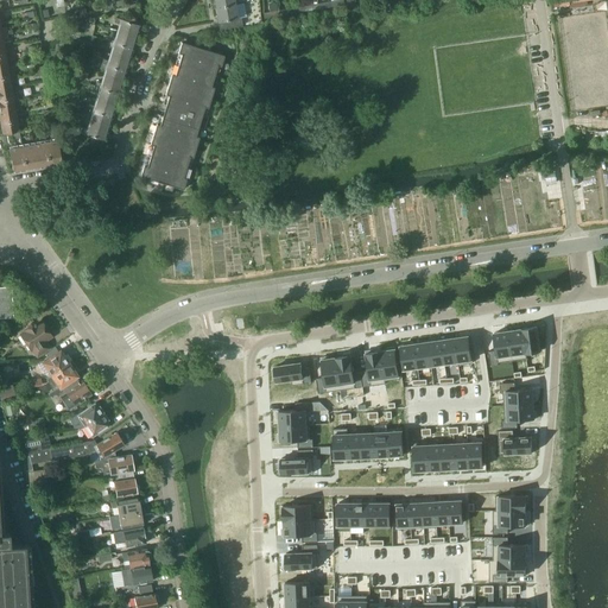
[(234,5),(215,7),(217,23),(236,19),(236,18),(234,5)]
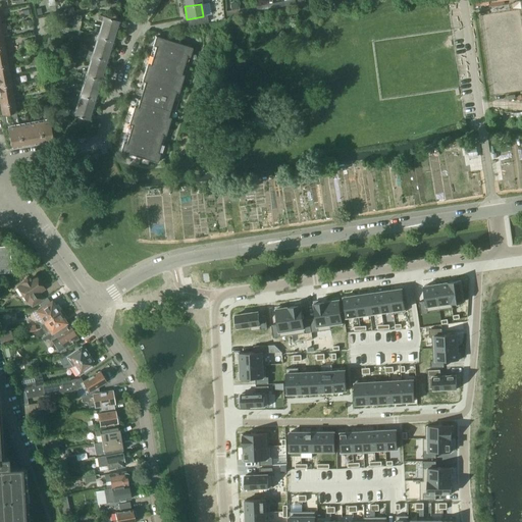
[(103,21),(101,28),(114,32),(117,21),(105,17),(99,15),(98,19),(103,21)]
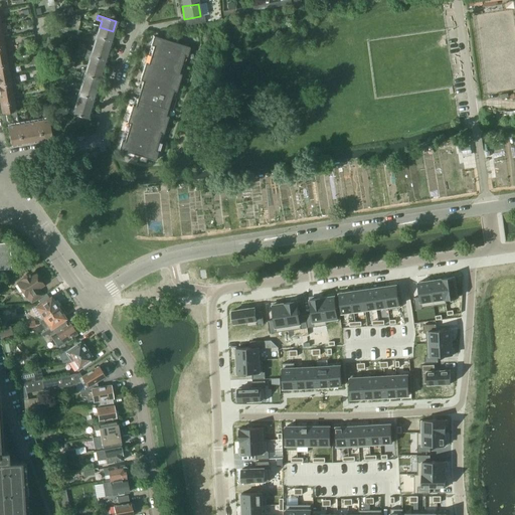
[(200,16),(184,19),(185,25),(205,22),(203,15),(200,15),(200,16)]
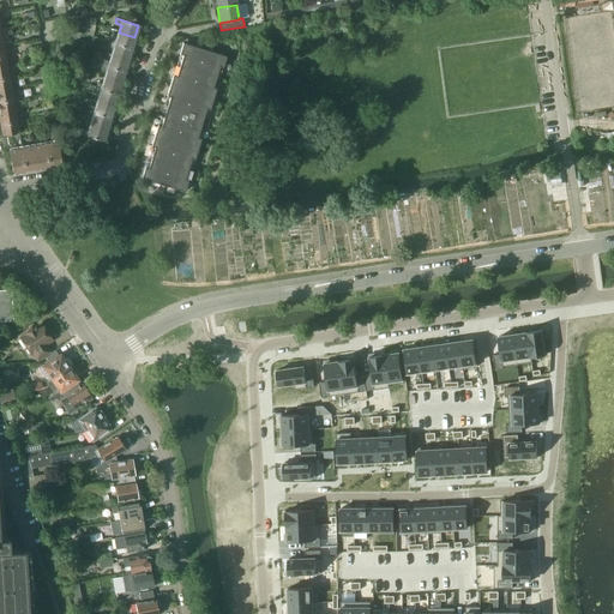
[(131,49),(134,37),(119,32),(118,38),(112,37),(104,35),(103,40),(109,42),(131,49)]
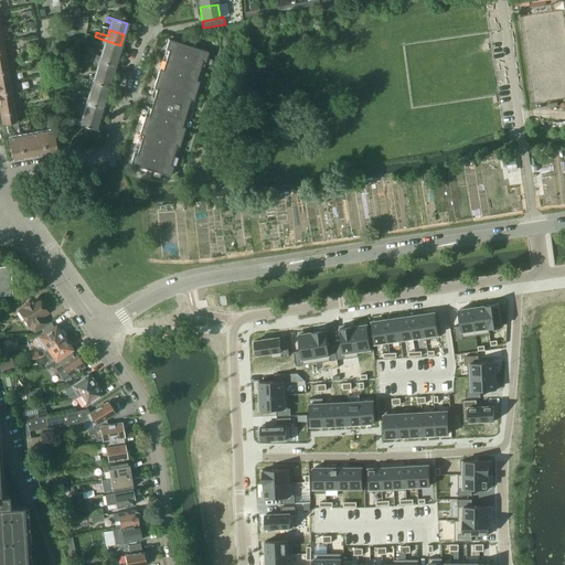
[(120,45),(100,39),(99,42),(105,44),(104,51),(117,55),(120,45)]
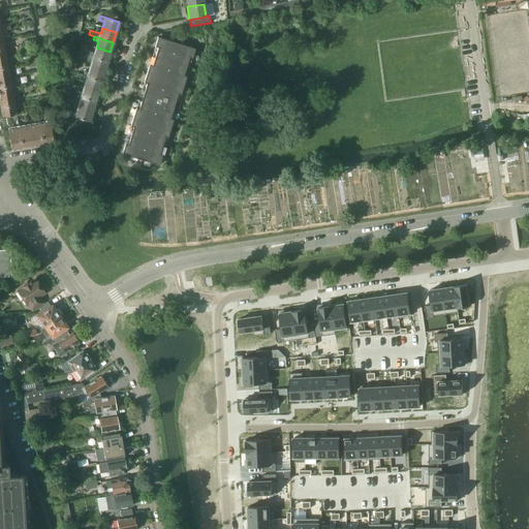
[(194,49),(157,37),(154,47),(157,48),(152,65),(149,64),(144,83),(147,84),(138,109),(135,107),(130,126),(133,126),(127,145),(124,144),(122,153),(159,164),(162,155),(159,155),(164,136),(167,137),(173,119),(169,119),(173,112),(177,113),(181,101),(176,100),(178,93),(181,94),(186,76),(183,75),(189,57),(192,58),(194,49)]
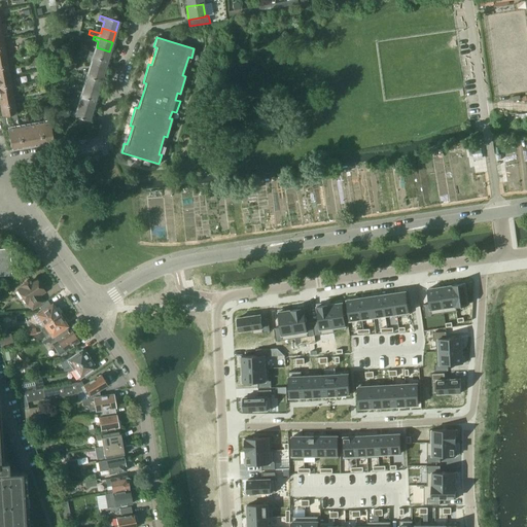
[(2,38),(0,38),(0,48),(9,46),(8,42),(3,43),(2,38)]
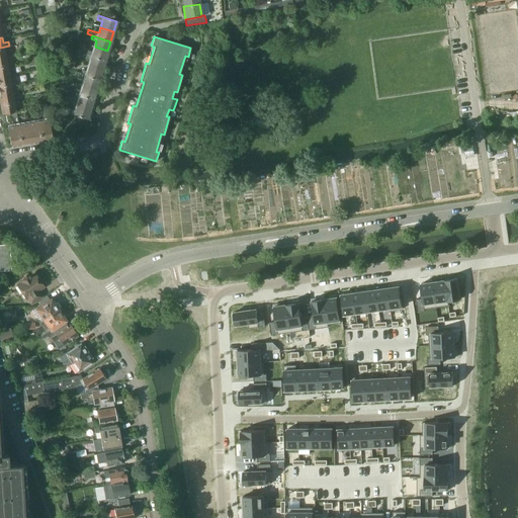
[(9,46),(0,48),(0,57),(5,57),(5,52),(10,51),(9,46)]
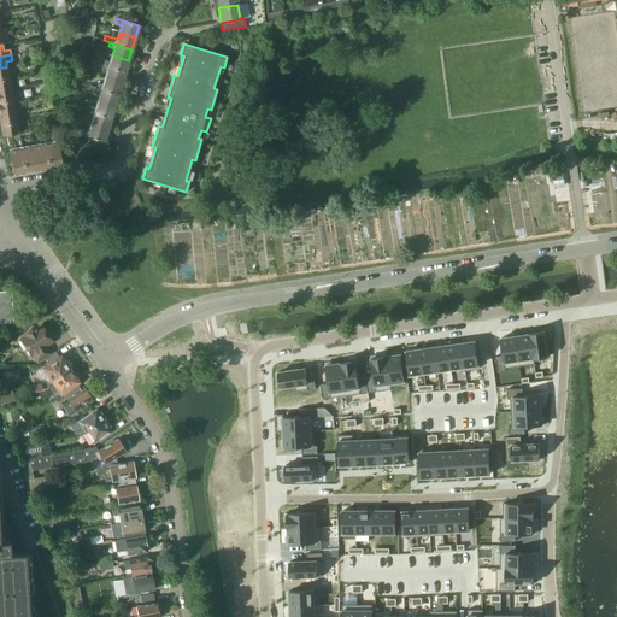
[(128,60),(113,56),(111,63),(105,60),(103,65),(125,71),(128,60)]
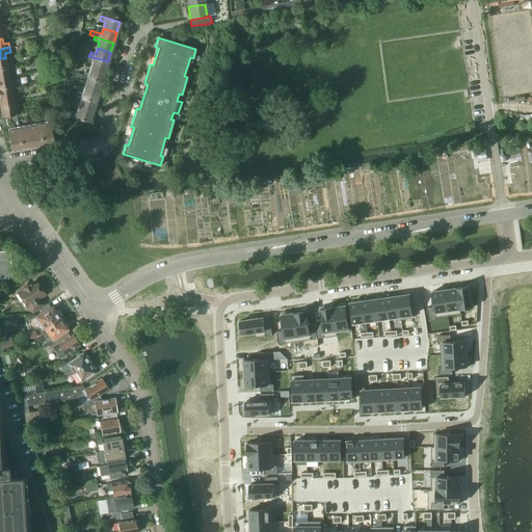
[(108,61),(88,56),(87,60),(94,61),(91,69),(104,73),(108,61)]
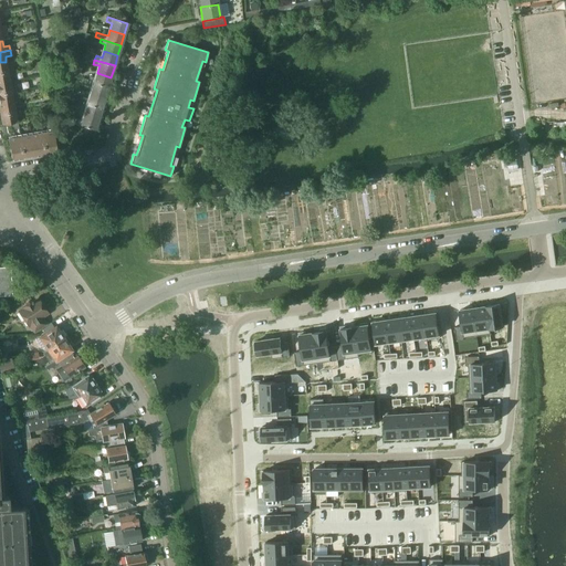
[(6,62),(0,62),(0,72),(13,71),(12,65),(7,66),(6,62)]
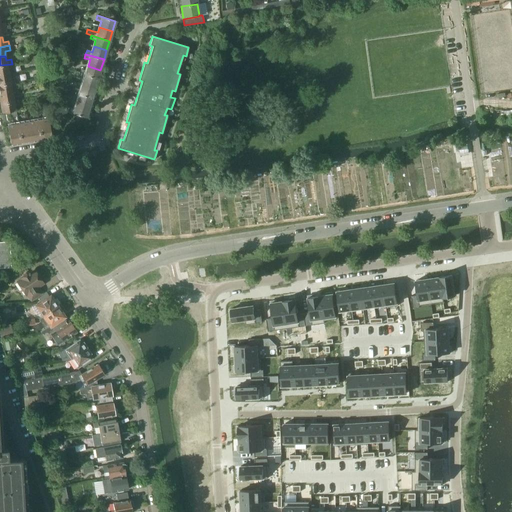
[(12,64),(0,65),(0,74),(8,73),(8,69),(13,68),(12,64)]
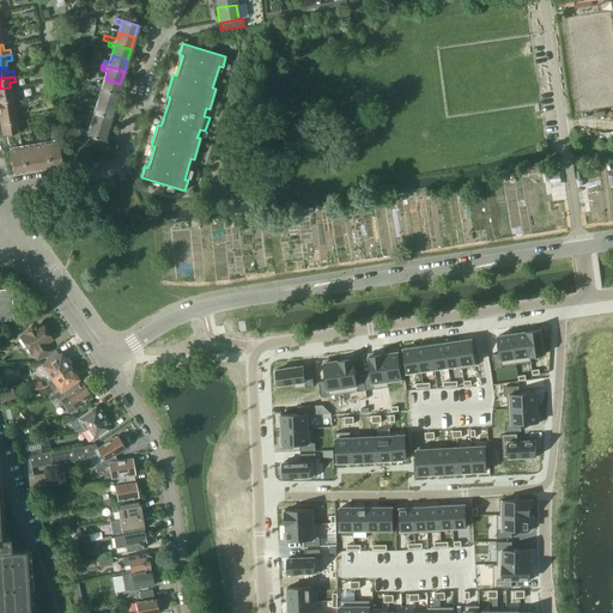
[(120,84),(105,79),(103,85),(97,83),(96,87),(117,95),(120,84)]
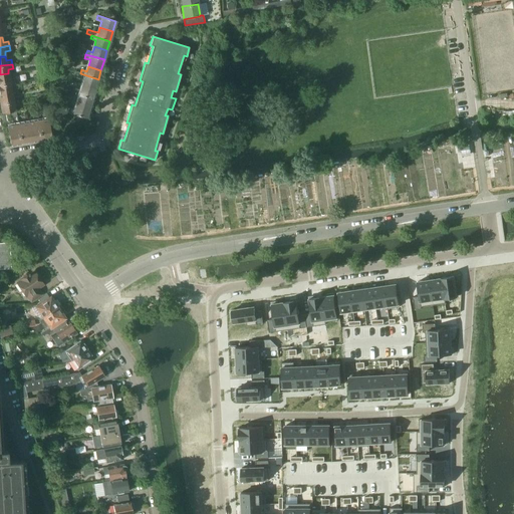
[(8,73),(0,74),(0,84),(15,82),(14,77),(9,78),(8,73)]
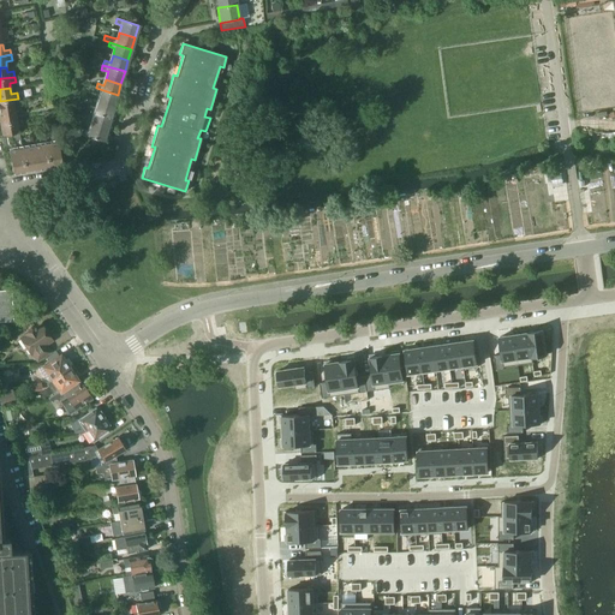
[(118,95),(96,88),(94,93),(101,94),(99,101),(114,106),(118,95)]
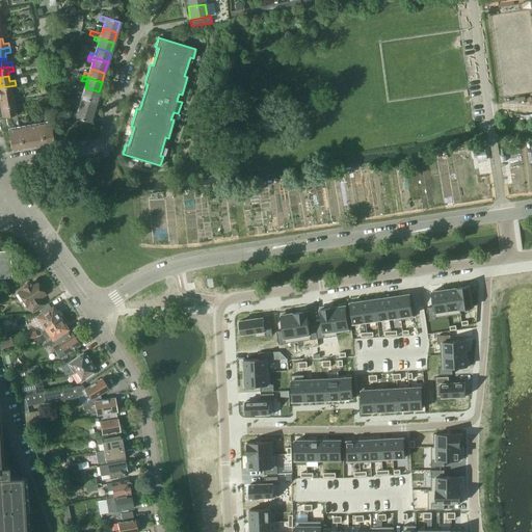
[(16,85),(0,87),(0,98),(12,96),(11,91),(17,90),(16,85)]
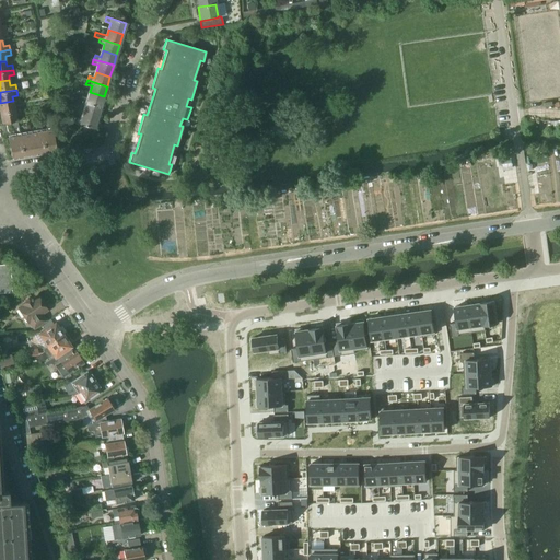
[(104,96),(90,92),(88,98),(82,96),(81,101),(101,107),(104,96)]
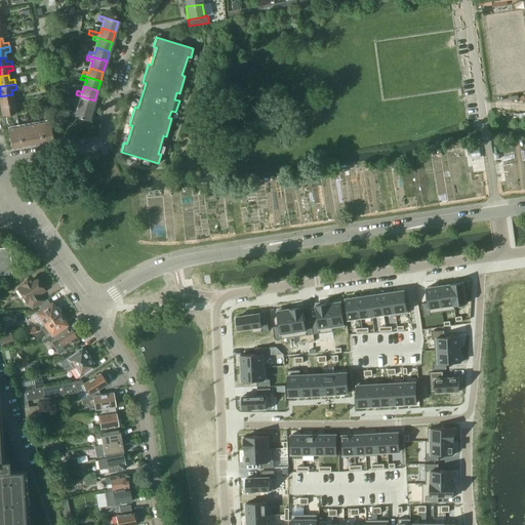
[(12,94),(0,96),(0,101),(1,106),(18,103),(18,97),(12,98),(12,94)]
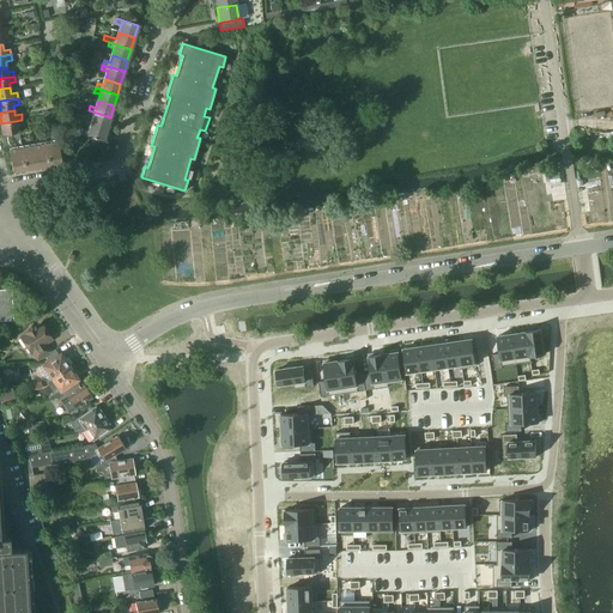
[(110,117),(89,110),(87,115),(93,116),(91,125),(107,129),(110,117)]
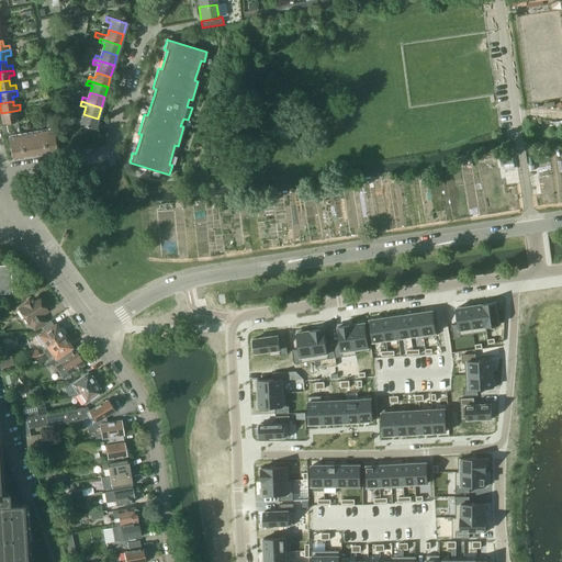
[(20,110),(1,113),(2,124),(10,123),(11,128),(18,127),(17,122),(15,116),(21,115),(20,110)]
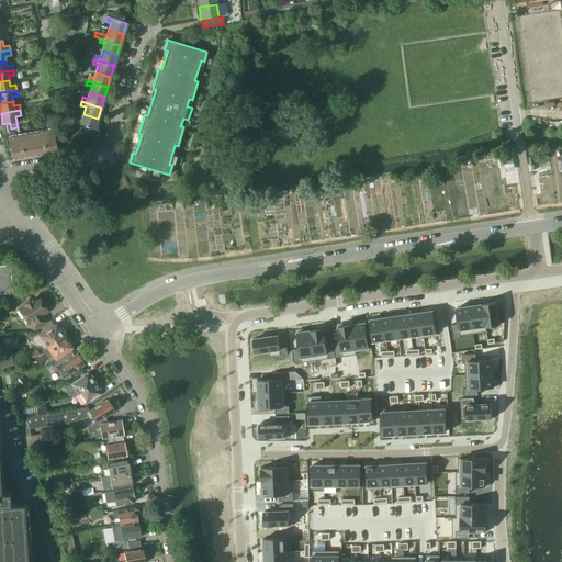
[(98,119),(83,114),(81,120),(76,119),(75,123),(94,128),(98,119)]
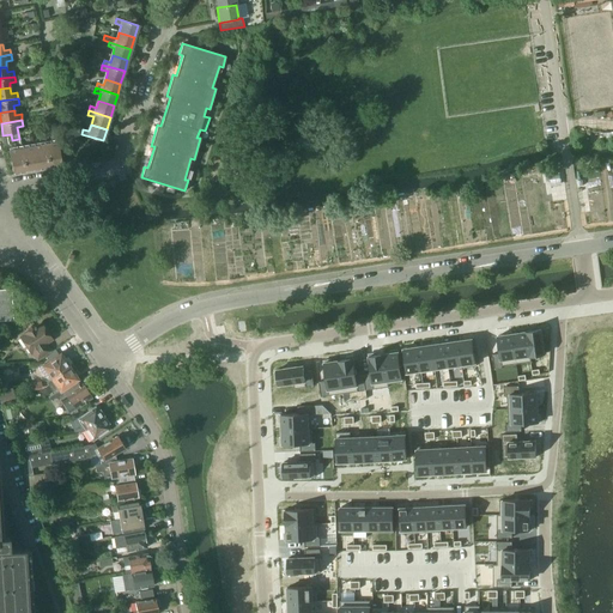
[(244,164),(243,141),(230,143),(230,151),(230,153),(231,158),(231,162),(231,165),(244,164)]
